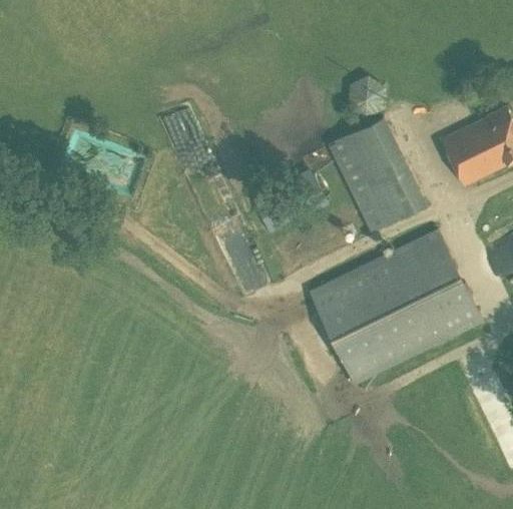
[(390,99),(391,98),(389,90),(385,84),(379,79),(374,77),(370,77),(363,78),(360,79),(355,82),(352,86),(350,88),(349,92),(348,97),(349,105),(351,109),(354,112),(360,117),(364,119),(369,119),(377,118),(384,114),(389,107),(390,102),(390,99)]
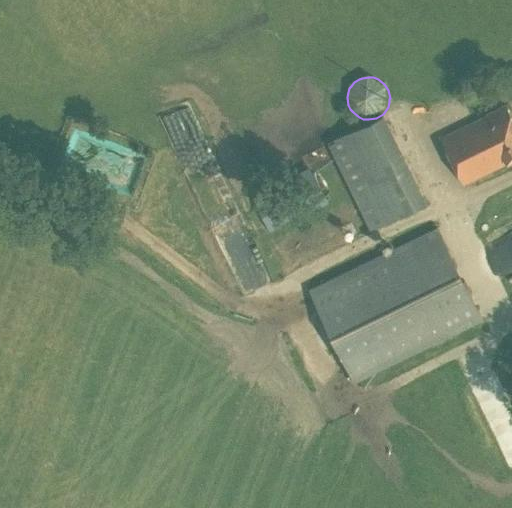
[(511,120),(506,108),(486,118),(486,119),(441,141),(464,186),(511,162),(511,120)]
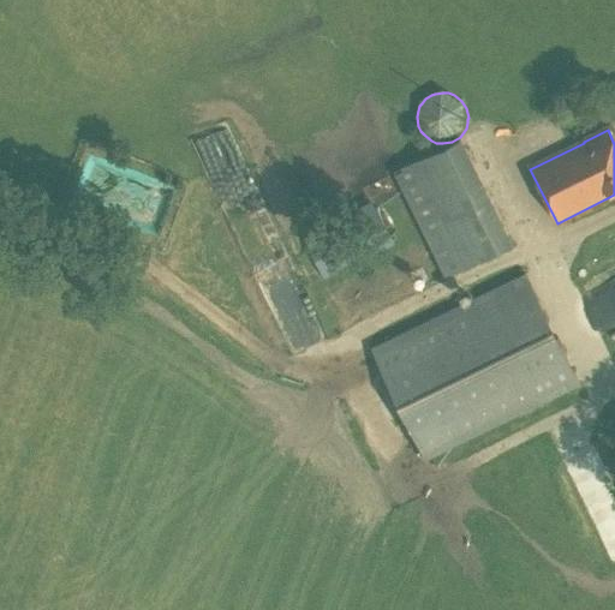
[(445,280),(511,247),(469,160),(460,142),(394,173),(402,192),(445,280)]
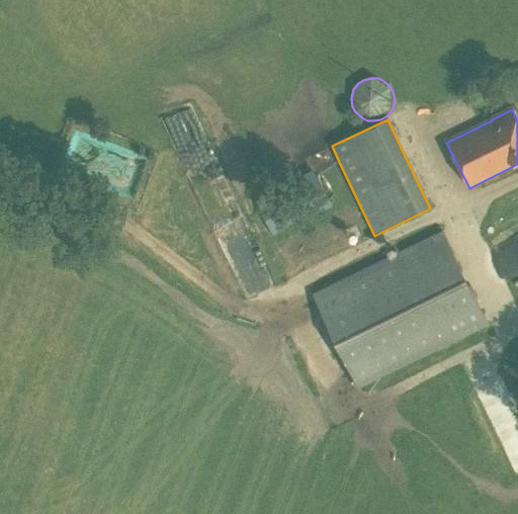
[(235,195),(210,206),(239,270),(254,263),(254,262),(263,258),(235,195)]
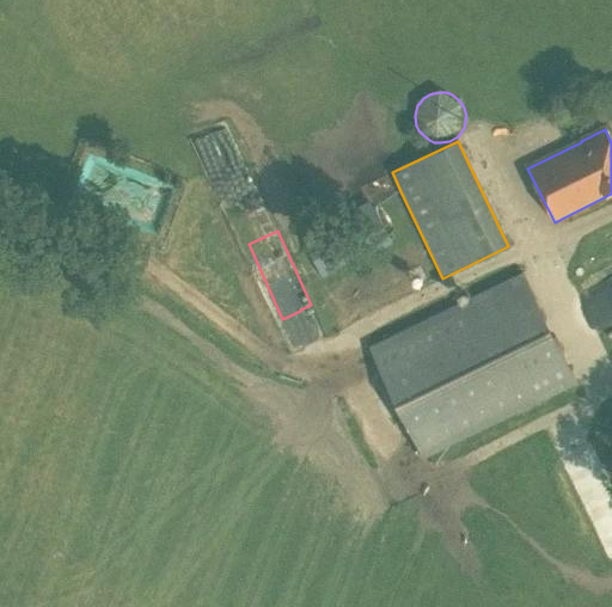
[(422,460),(576,386),(522,276),(369,350),(422,460)]
